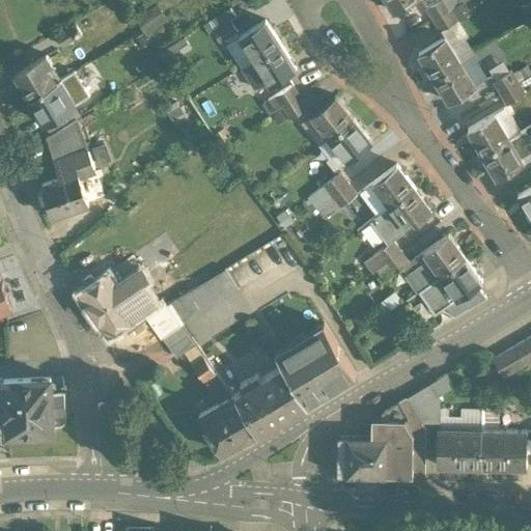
[(386,0),(394,12),(414,0),(386,0)]
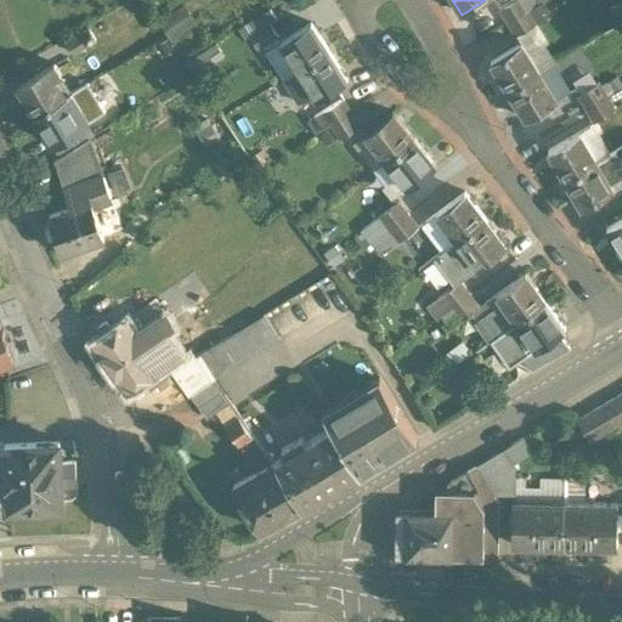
[(535,0),(515,0),(499,10),(507,23),(527,10),(538,4),(535,0)]
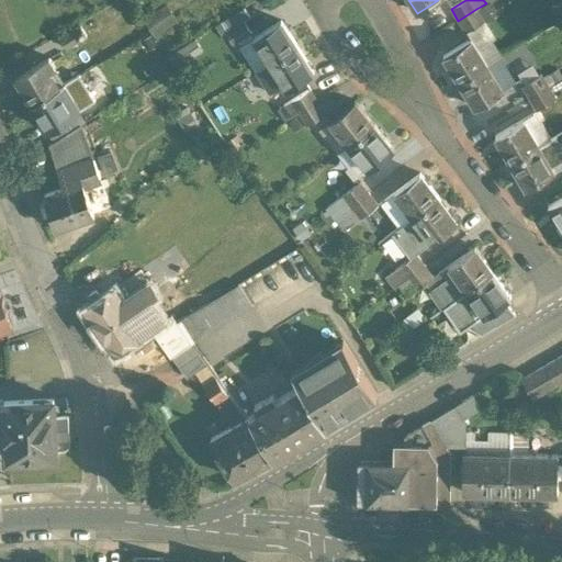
[(476,9),(458,21),(468,35),(485,24),(476,9)]
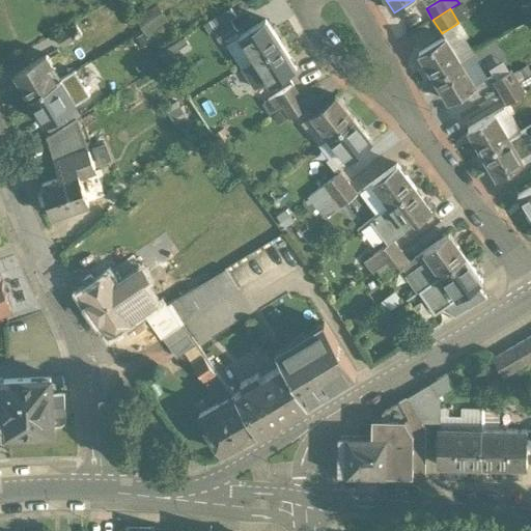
[(223,26),(217,17),(204,25),(211,32),(213,31),(221,42),(238,31),(231,21),(223,26)]
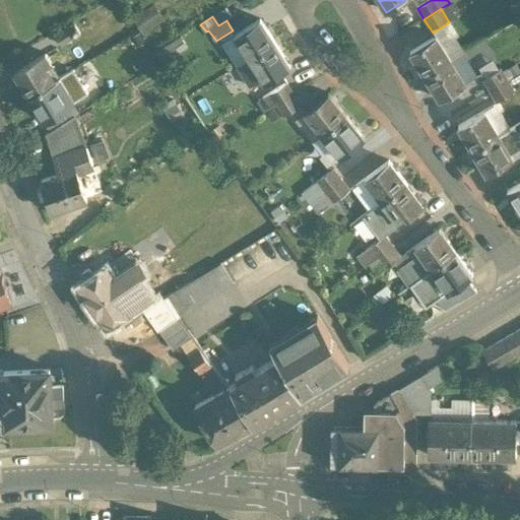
[(260,20),(235,37),(249,60),(274,45),(260,20)]
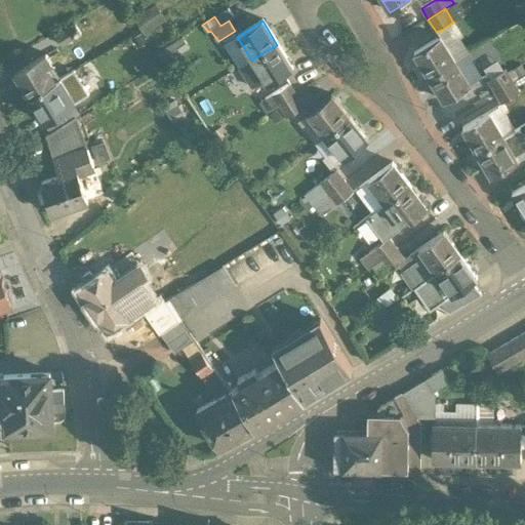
[(75,25),(55,36),(62,46),(81,35),(75,25)]
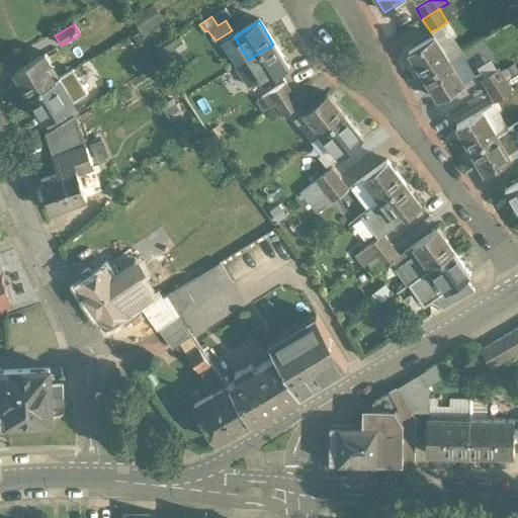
[(434,37),(409,53),(423,76),(448,61),(434,37)]
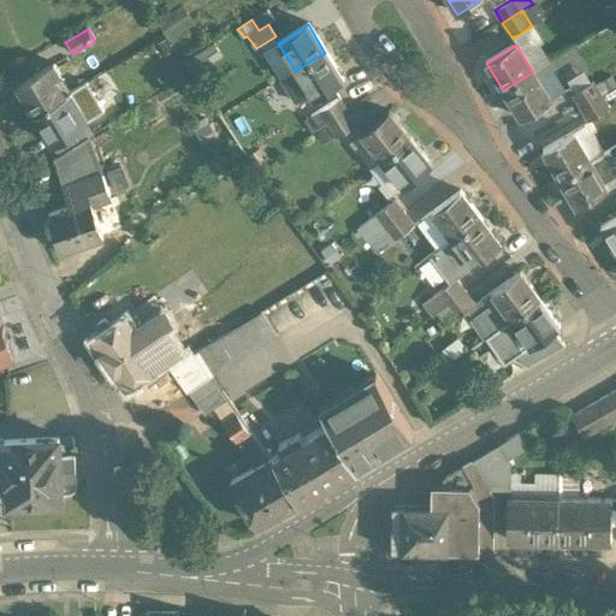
[(295,71),(283,80),(296,101),(309,93),(313,100),(343,81),(325,53),(295,71)]
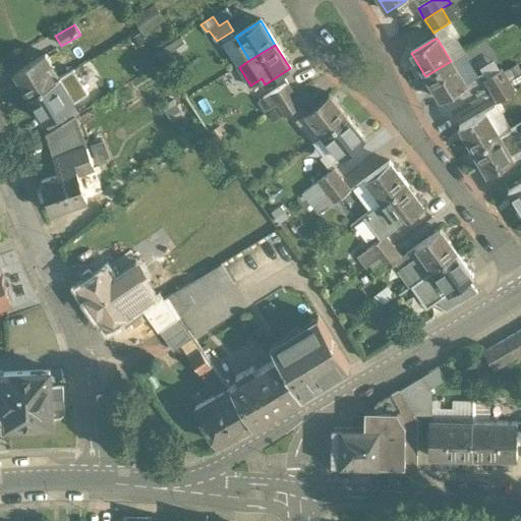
[(45,57),(14,75),(30,99),(54,83),(46,69),(51,66),(45,57)]
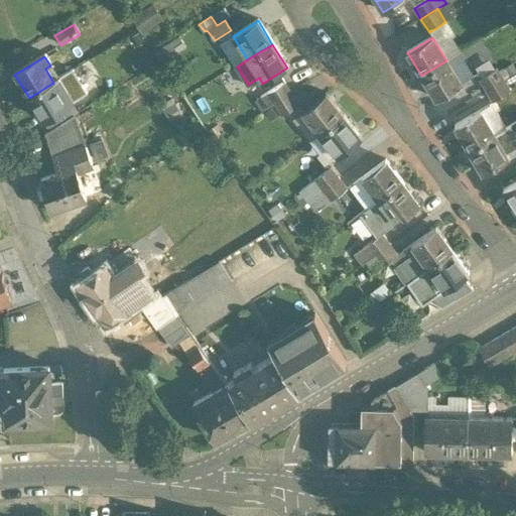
[(446,60),(421,76),(436,100),(462,85),(446,60)]
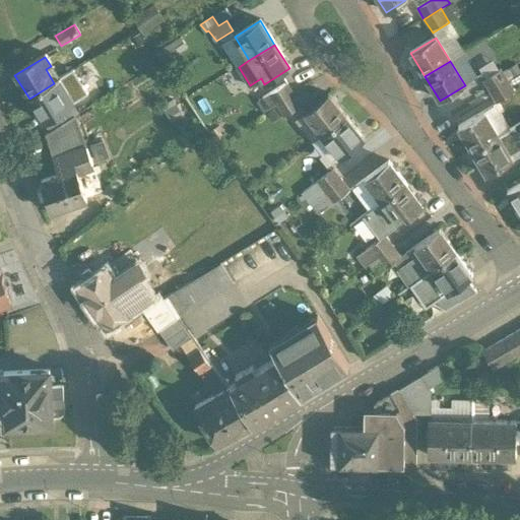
[(500,70),(482,80),(489,92),(507,81),(500,70)]
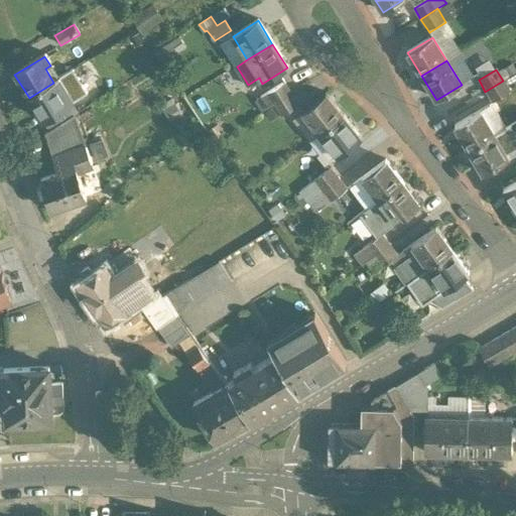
[(53,83),(29,98),(43,122),(72,104),(73,103),(69,96),(81,88),(72,72),(53,83)]
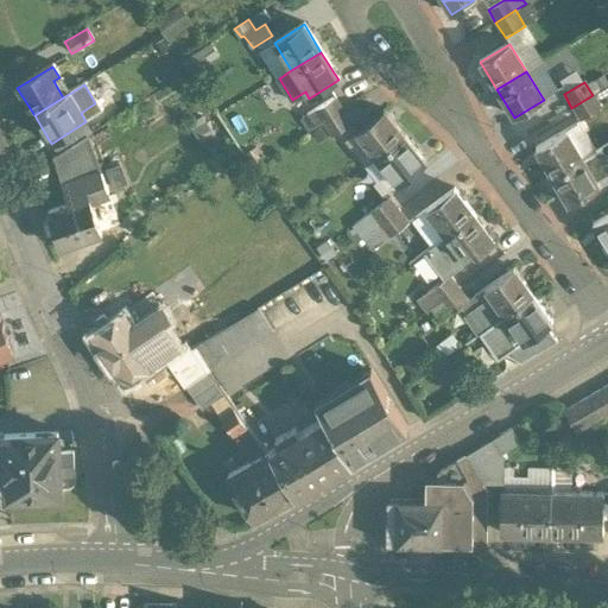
[(593,95),(571,108),(580,121),(601,108),(593,95)]
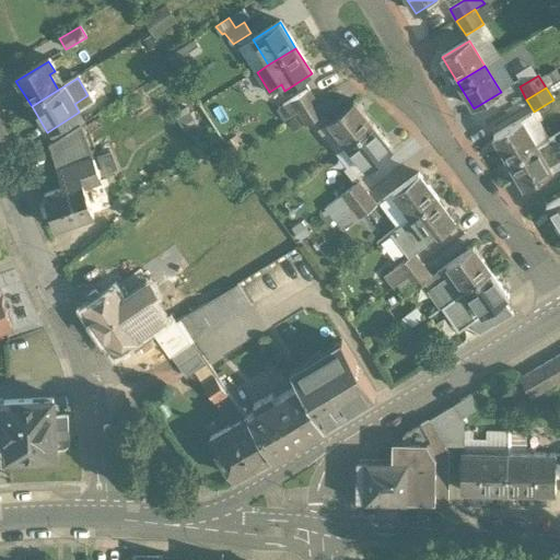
[(117,89),(97,101),(104,113),(125,101),(117,89)]
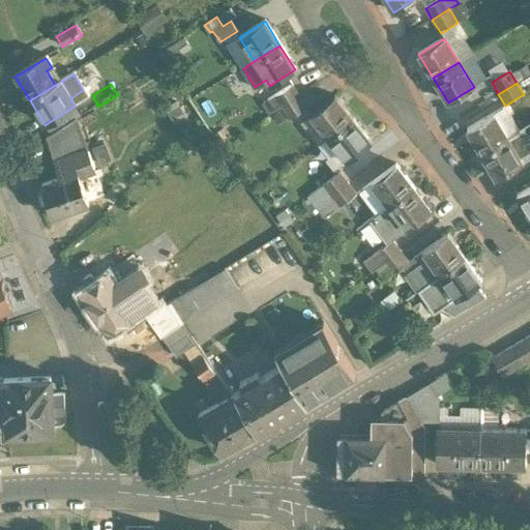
[(293,84),(265,101),(272,114),(284,107),(300,96),(293,84)]
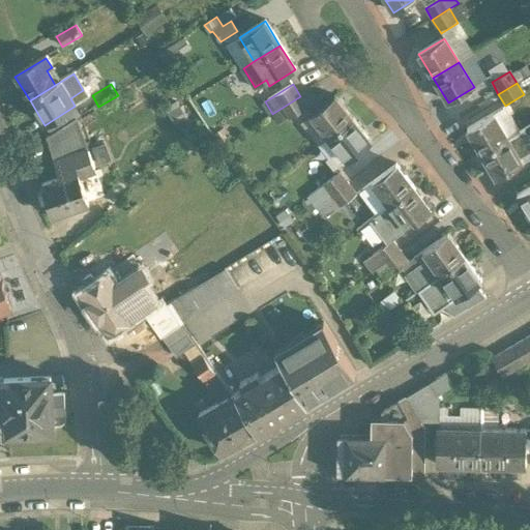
[(300,96),(284,107),(292,117),(307,108),(300,96)]
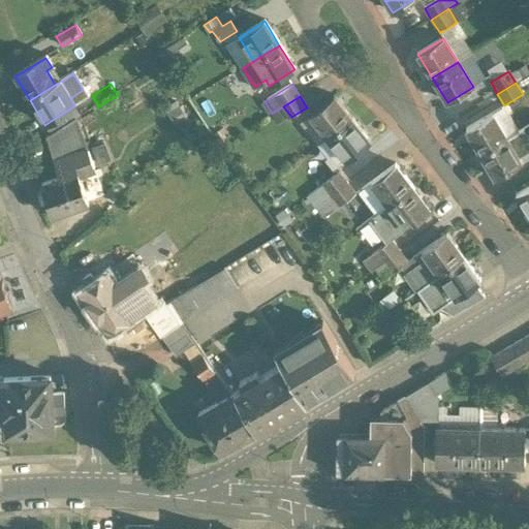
[(335,96),(311,116),(329,137),(352,119),(335,96)]
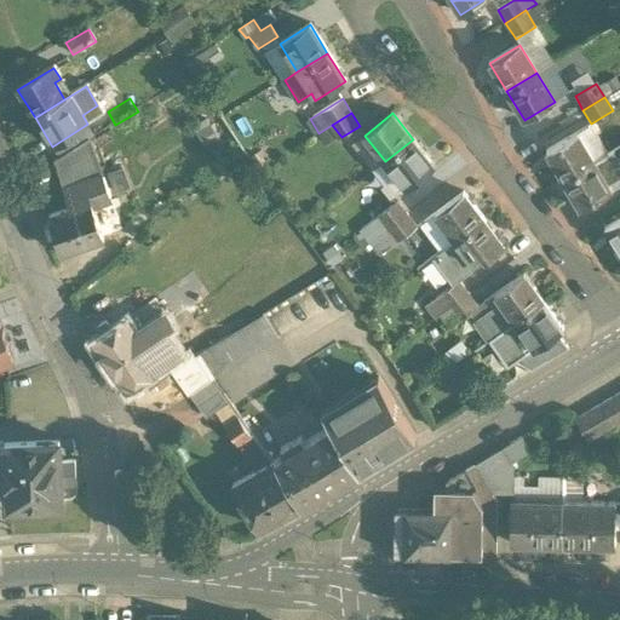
[(86,125),(52,147),(59,159),(95,137),(86,125)]
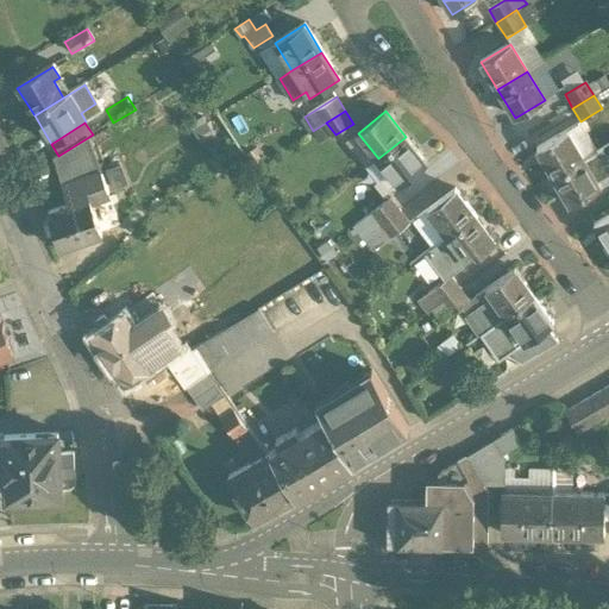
[(567,130),(537,148),(554,176),(584,158),(567,130)]
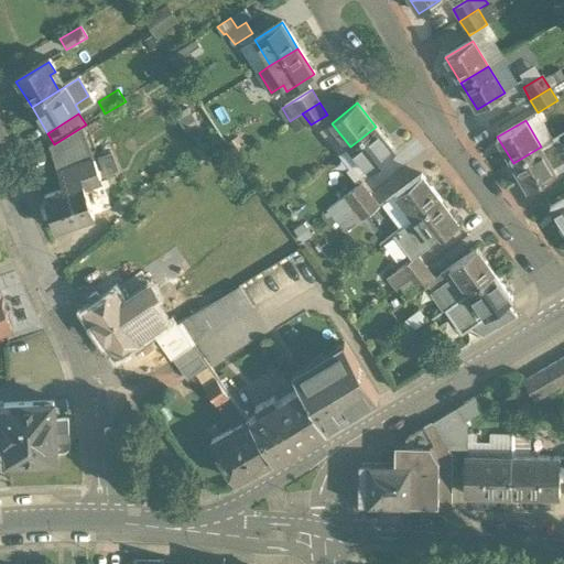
[(376,127),(350,147),(369,171),(394,151),(376,127)]
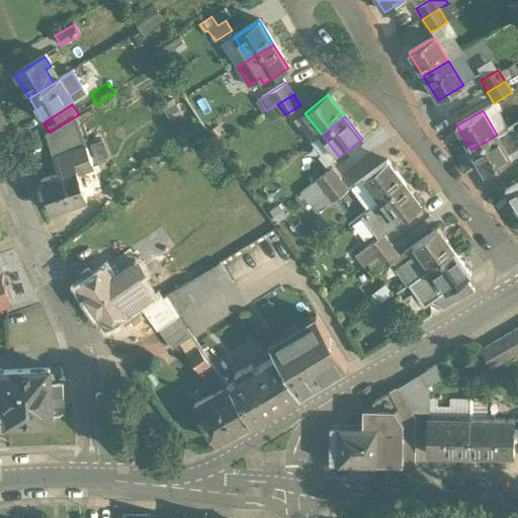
[(50,133),(45,136),(53,160),(85,148),(75,117),(50,133)]
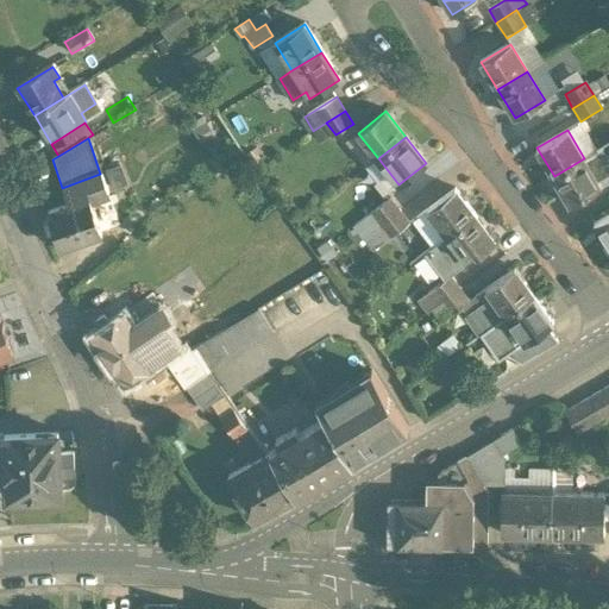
[(584,158),(554,176),(571,205),(601,187),(584,158)]
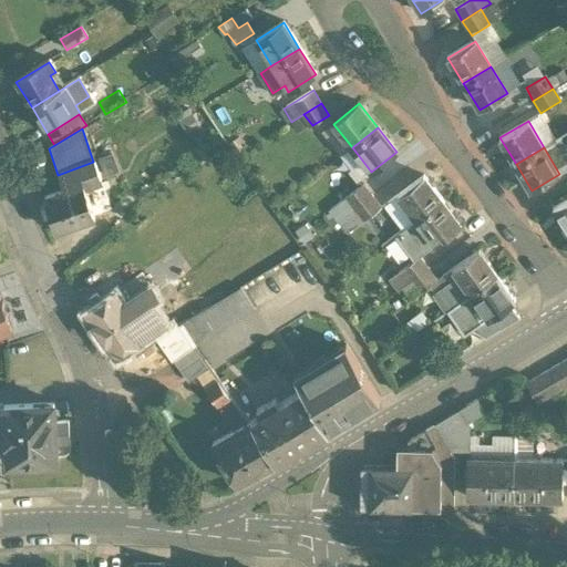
[(93,162),(58,175),(63,192),(44,198),(53,224),(52,227),(54,235),(58,236),(65,234),(66,230),(94,220),(82,187),(100,181),(93,162)]
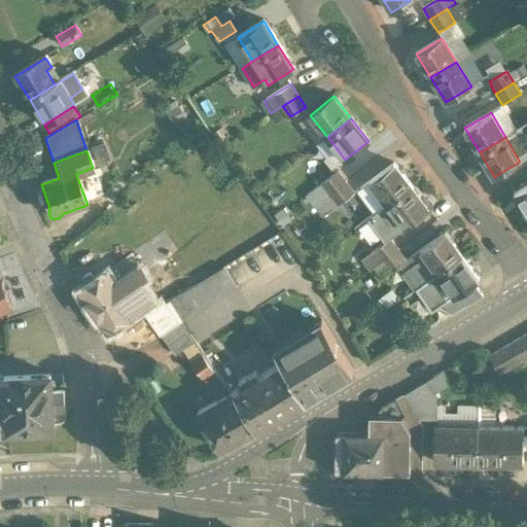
[(394,163),(370,181),(387,204),(411,185),(394,163)]
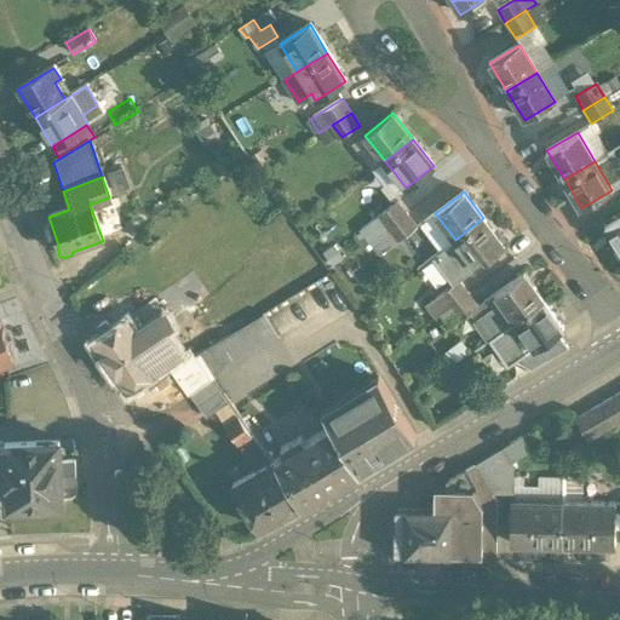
[(399,201),(362,229),(372,241),(408,213),(399,201)]
